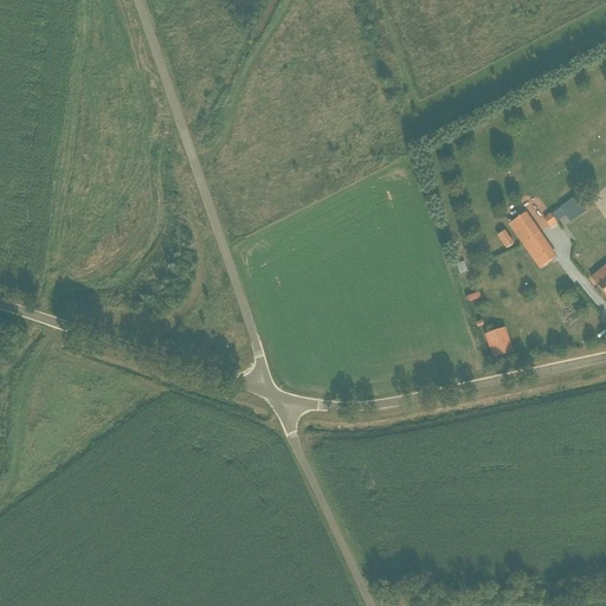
[(556,221),(562,217),(567,224),(585,211),(574,197),(550,213),(556,221)]
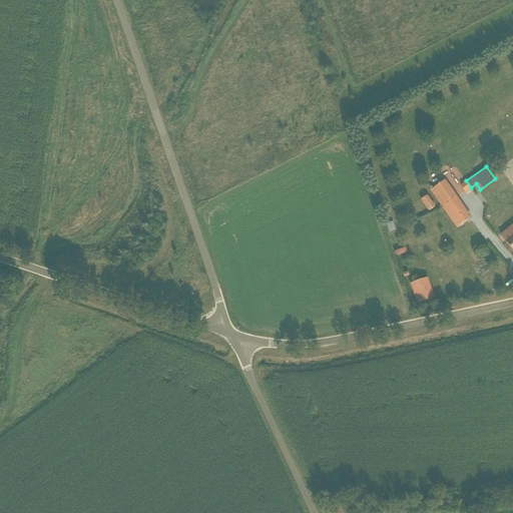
[(432,190),(458,227),(470,218),(444,181),(432,190)]
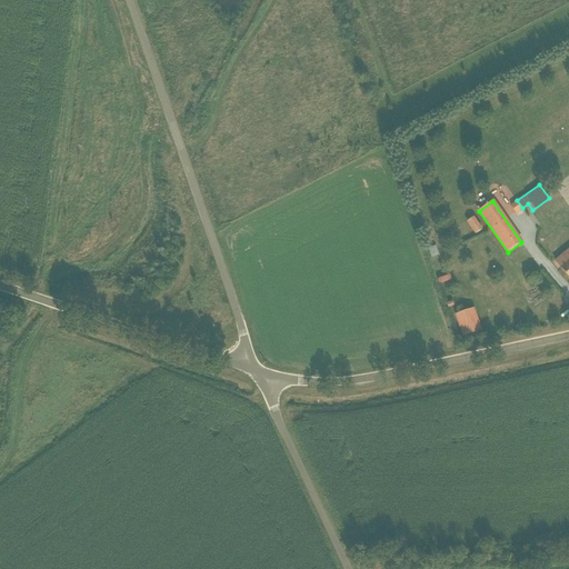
[(516,215),(522,210),(517,201),(510,206),(516,215)]
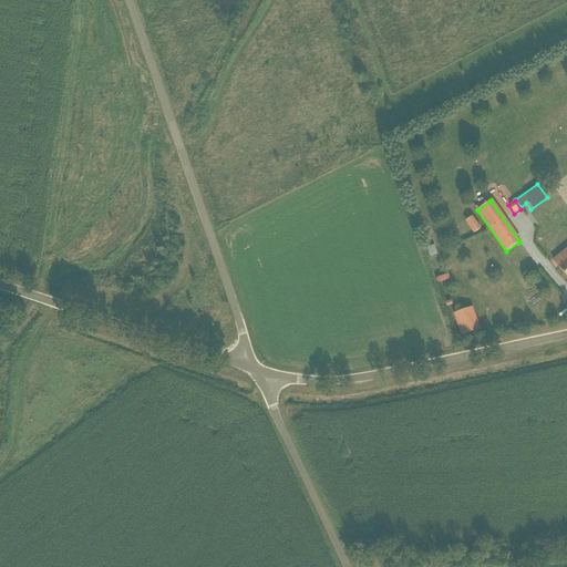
[(463,220),(472,234),(480,228),(471,215),(463,220)]
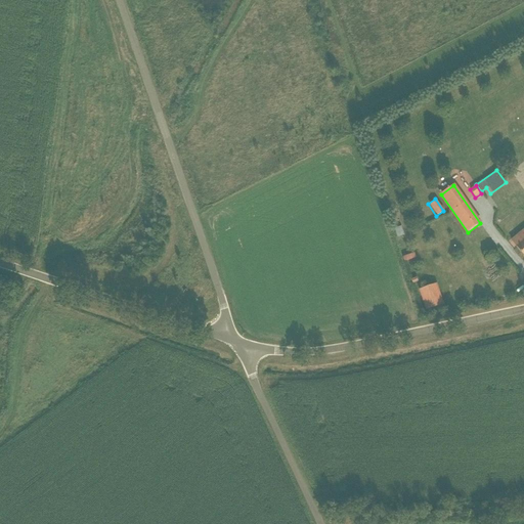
[(426,311),(435,308),(427,288),(418,291),(426,311)]
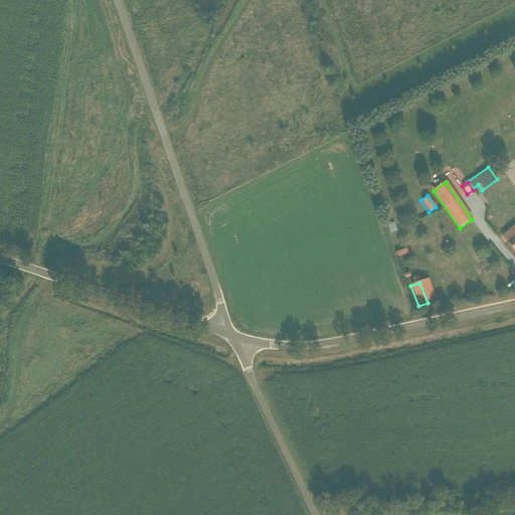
All buildings are outlined.
